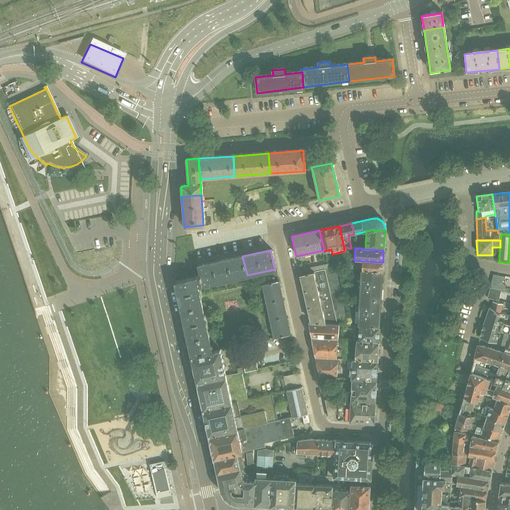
[(242,256),(212,263),(216,282),(247,275),(242,256)]
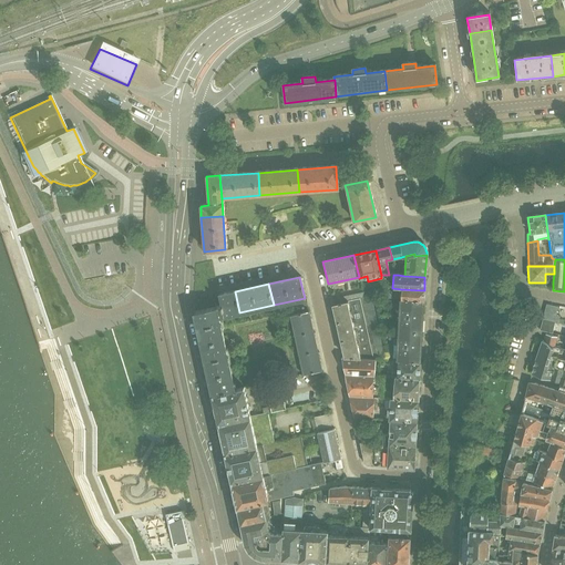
[(401,289),(400,300),(422,301),(423,301),(424,290),(401,289)]
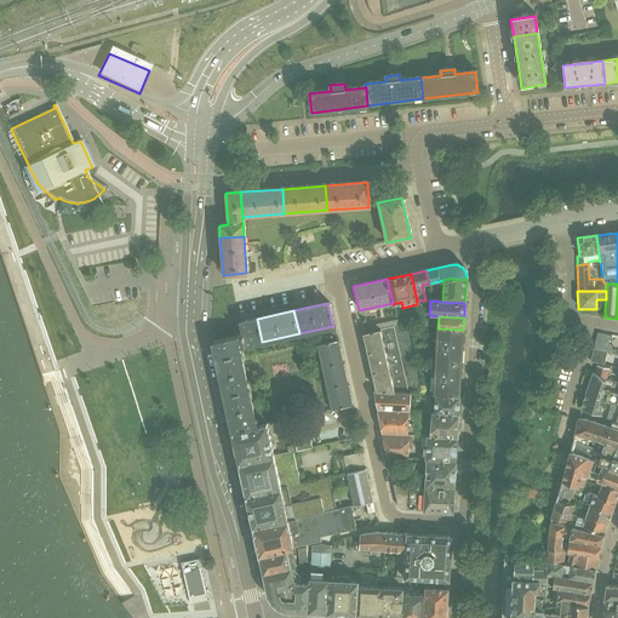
[(215,353),(238,347),(259,343),(255,319),(238,322),(241,336),(212,342),(215,353)]
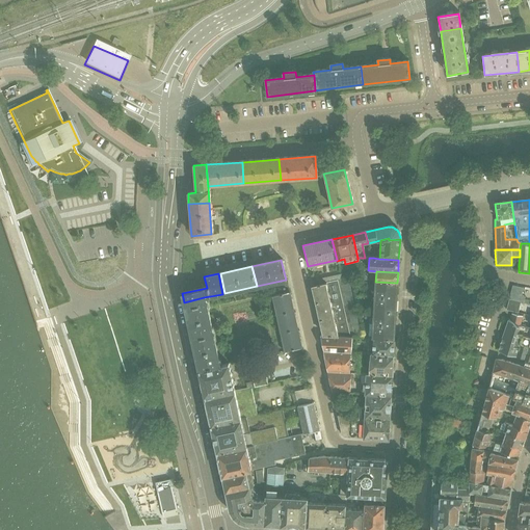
[(339,275),(310,282),(311,287),(340,281),(339,275)]
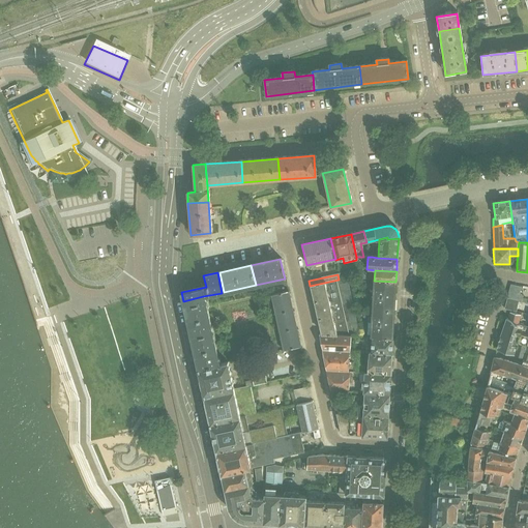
[(339,280),(310,286),(311,287),(322,335),(350,336),(353,336),(341,285),(340,279),(339,280)]
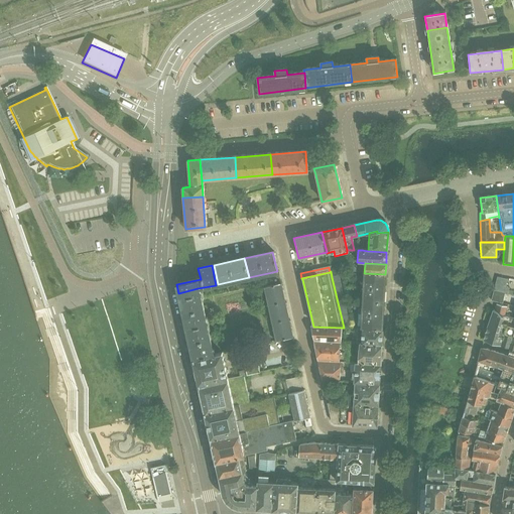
[(384,274),(364,273),(362,301),(382,302),(384,274)]
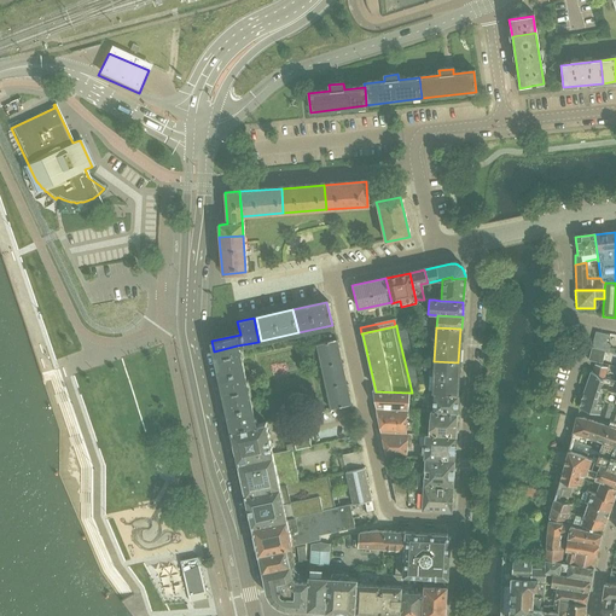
[(405,331),(397,332),(412,393),(419,390),(405,331)]
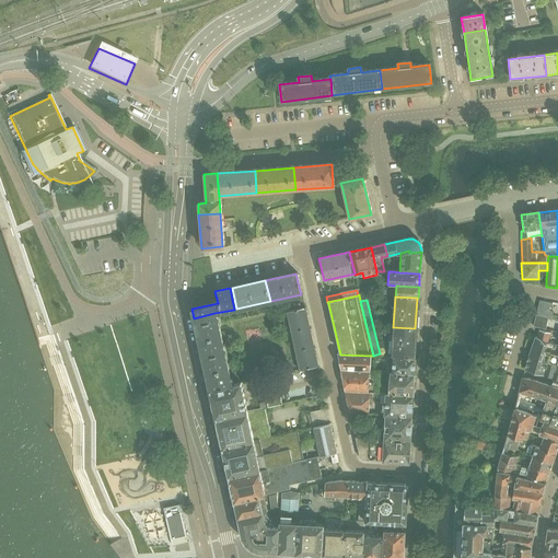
[(544,303),(538,302),(535,314),(547,317),(549,304),(544,303)]
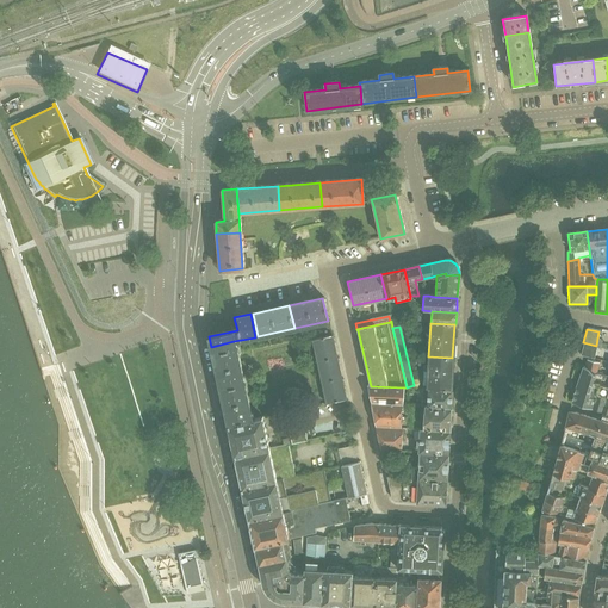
[(312,340),(316,355),(334,352),(330,336),(312,340)]
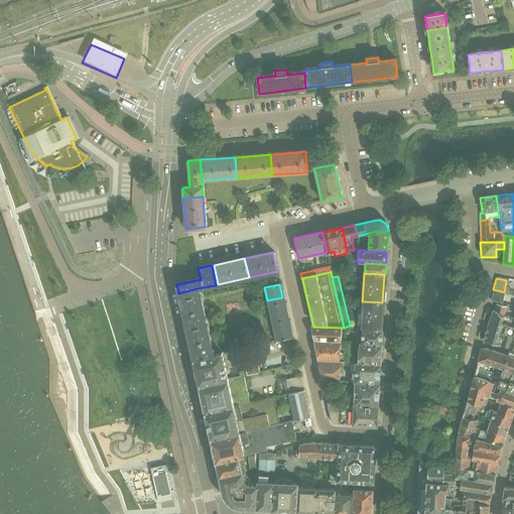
[(205,320),(198,288),(178,293),(185,325),(205,320)]
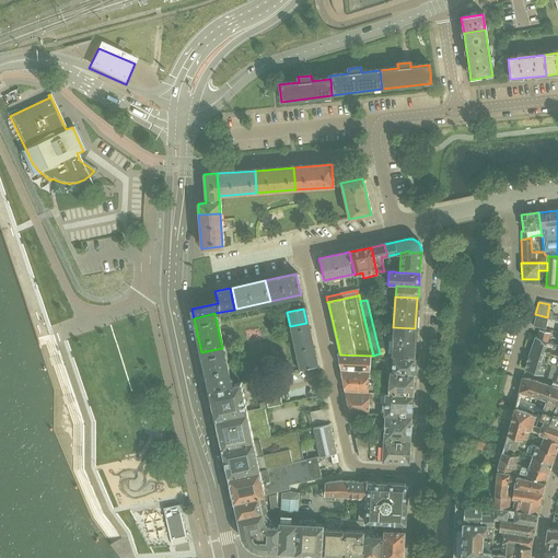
[(544,330),(547,317),(535,314),(531,327),(544,330)]
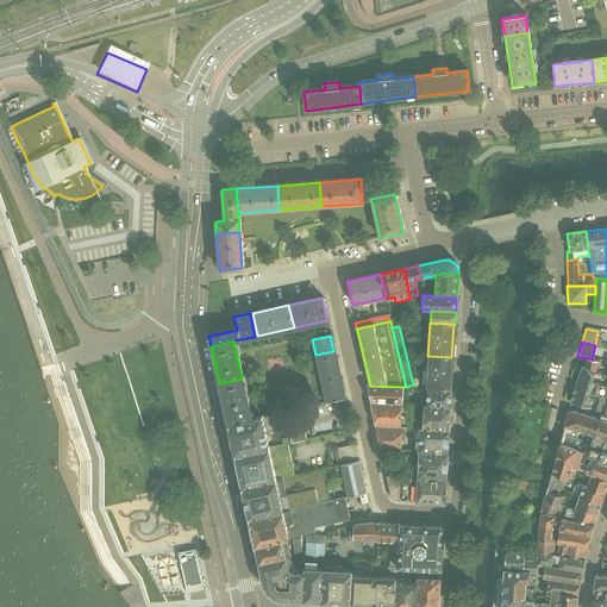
[(333,351),(315,355),(320,379),(338,375),(333,351)]
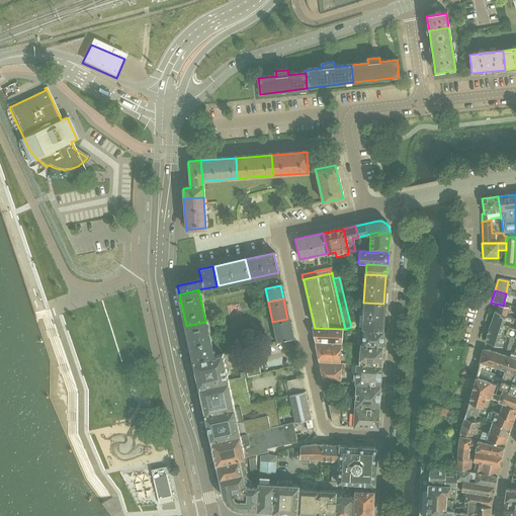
[(383,304),(363,303),(362,330),(363,330),(382,332),(383,304)]
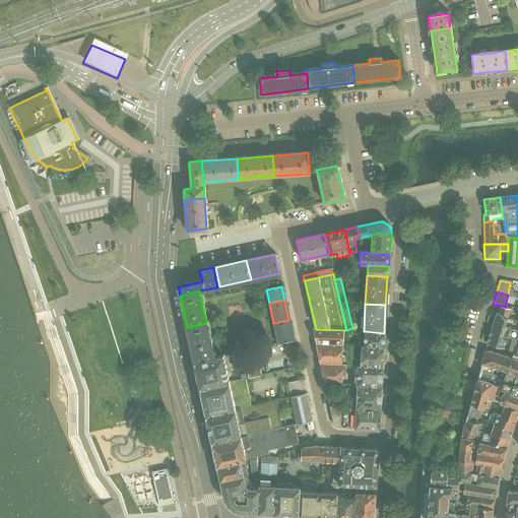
[(506,320),(507,320),(510,311),(499,308),(497,314),(501,316),(506,320)]
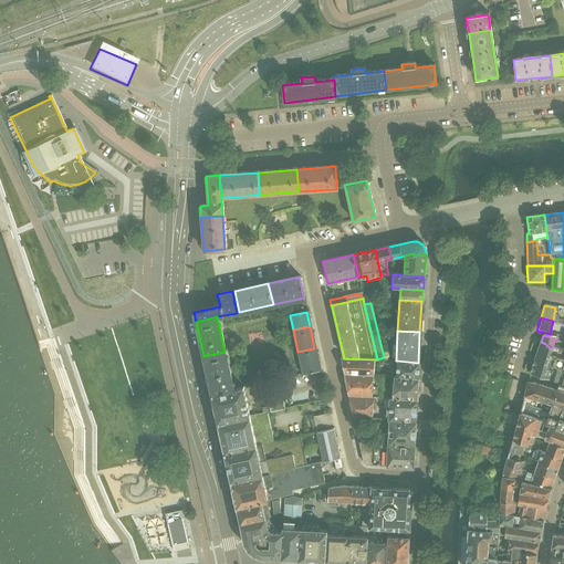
[(549,379),(552,368),(549,367),(551,358),(554,359),(555,357),(550,356),(552,348),(551,348),(545,344),(541,342),(540,342),(530,373),(549,379)]
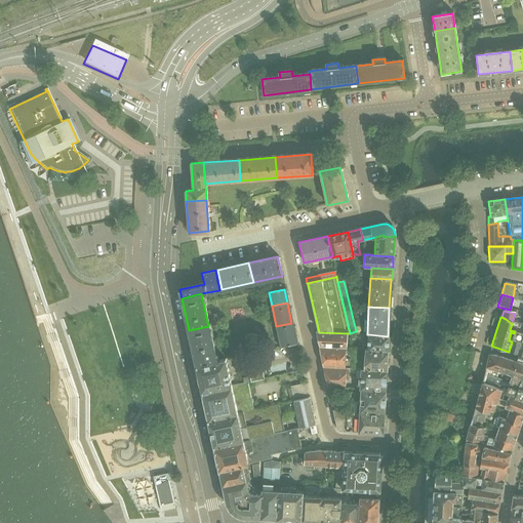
[(291,323),(276,326),(281,348),(296,345),(291,323)]
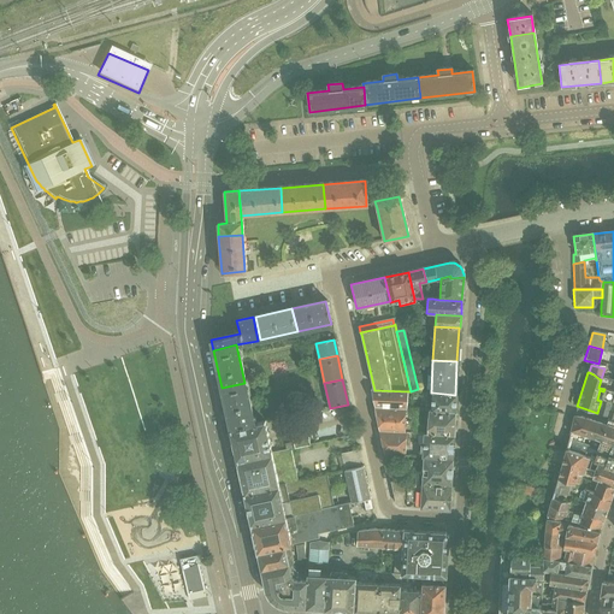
[(253,424),(246,388),(223,393),(231,429),(253,424)]
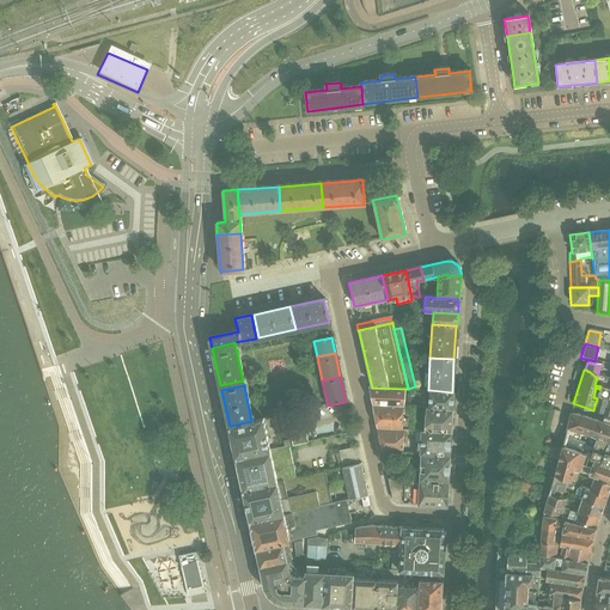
[(372,388),(367,386),(371,404),(403,407),(404,389),(372,388)]
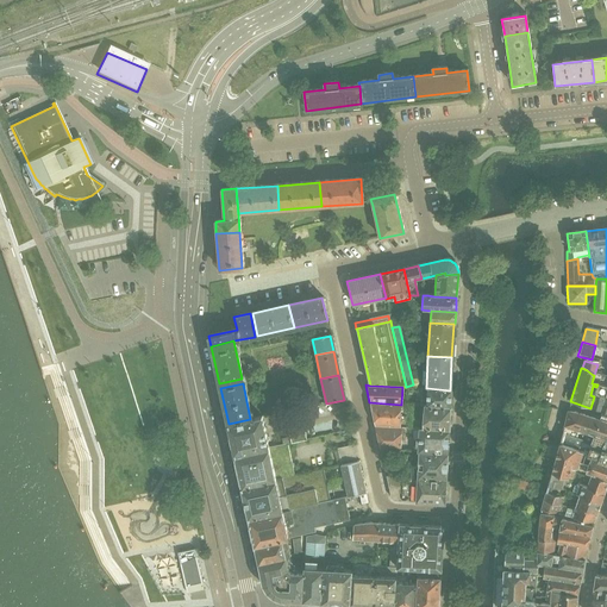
[(424,398),(423,406),(450,408),(451,390),(450,390),(427,388),(426,398),(424,398)]
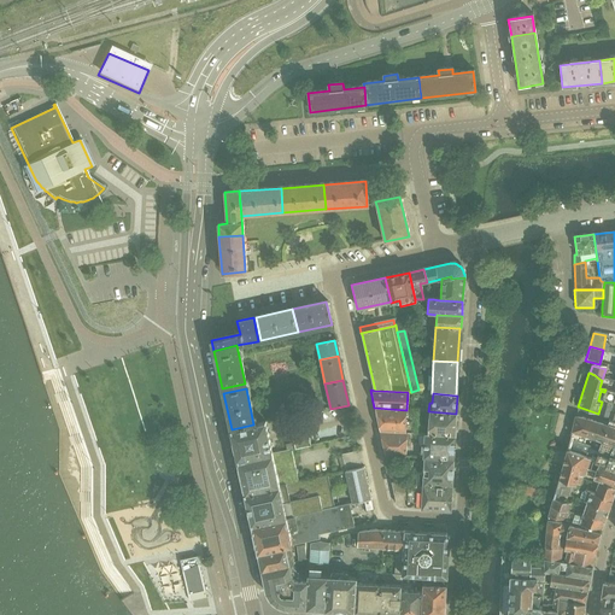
[(603,399),(602,402),(598,414),(614,419),(614,402),(611,402),(603,399)]
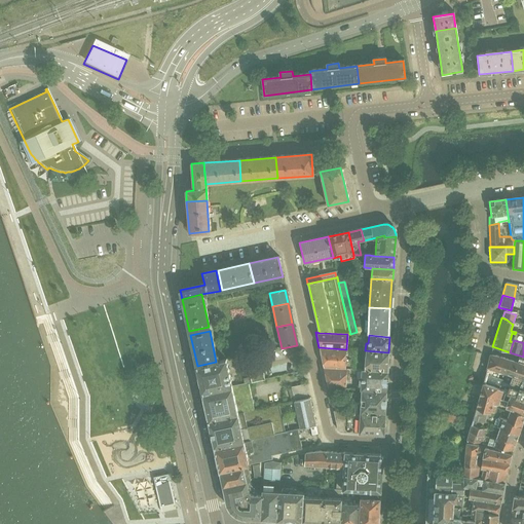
[(319,347),(321,359),(344,361),(344,360),(352,360),(353,350),(346,349),(319,347)]
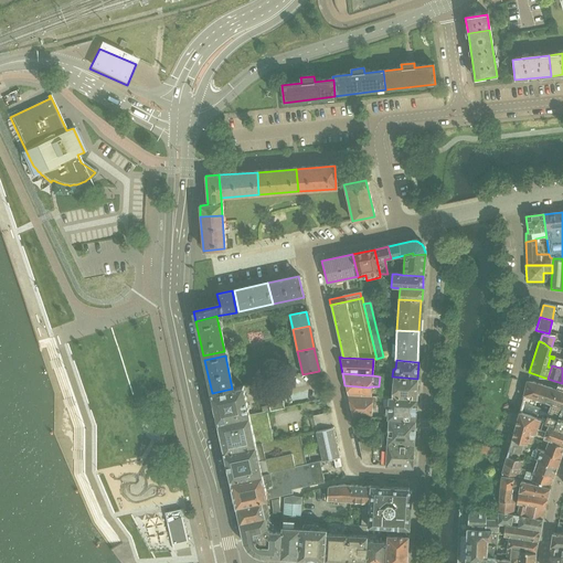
[(416,400),(417,379),(392,376),(391,399),(416,400)]
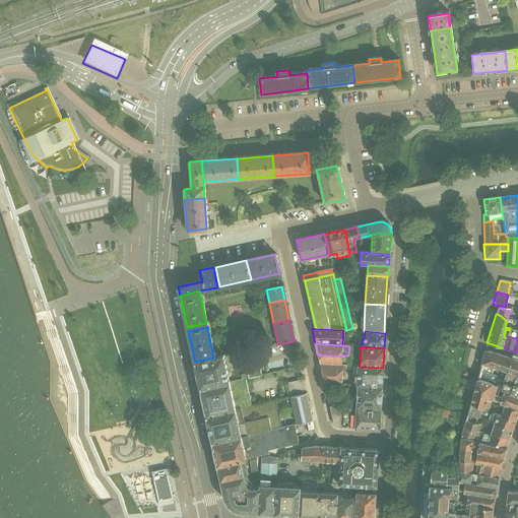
[(497,354),(491,353),(483,351),(480,364),(487,366),(494,369),(497,354)]
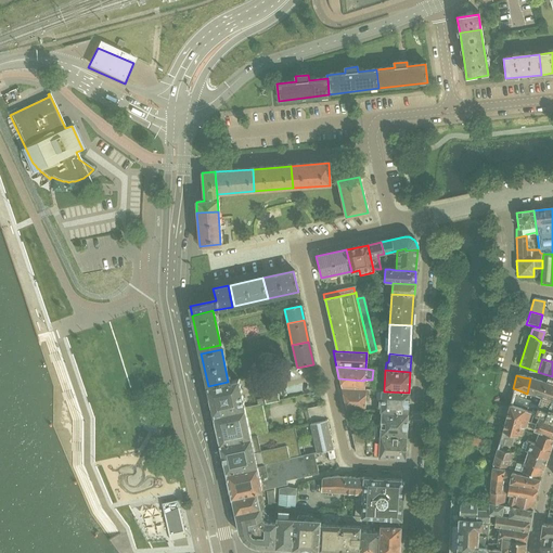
[(363,381),(338,378),(341,388),(365,389),(372,390),(372,380),(363,380),(363,381)]
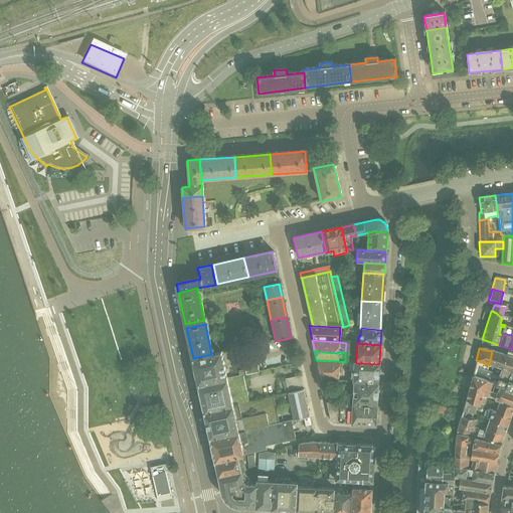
[(492,351),(489,365),(502,369),(507,356),(492,351)]
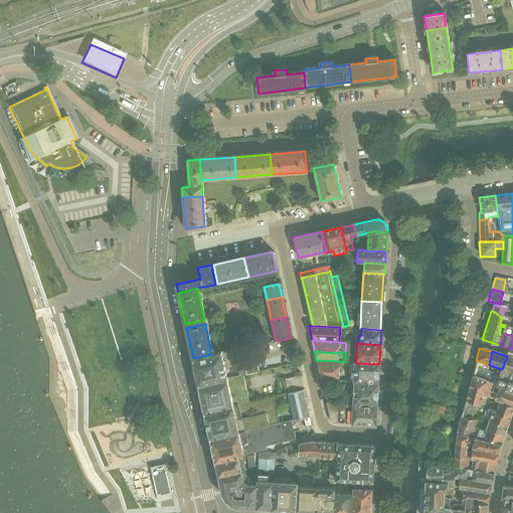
[(218,353),(211,354),(193,358),(192,358),(198,385),(224,379),(218,353)]
